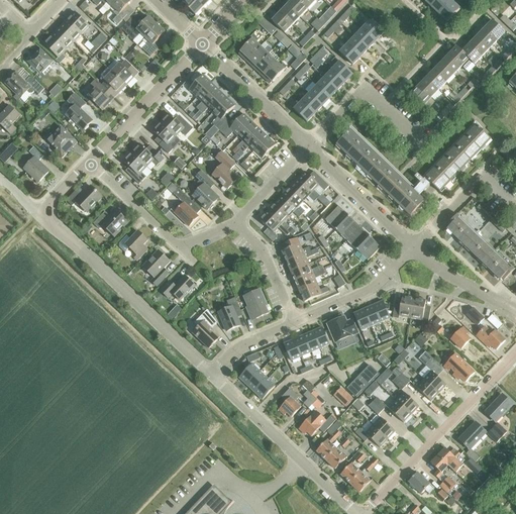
[(78,5),(83,9),(88,4),(83,0),(78,5)]
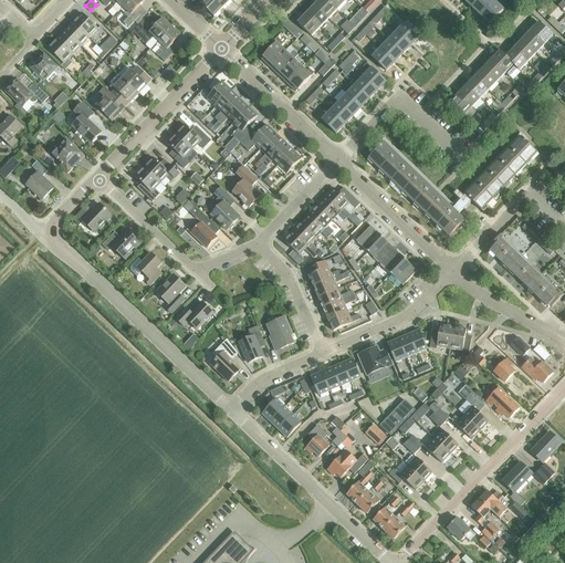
[(125,0),(122,4),(126,9),(123,11),(127,16),(122,20),(127,25),(138,14),(133,10),(143,0),(125,0)]
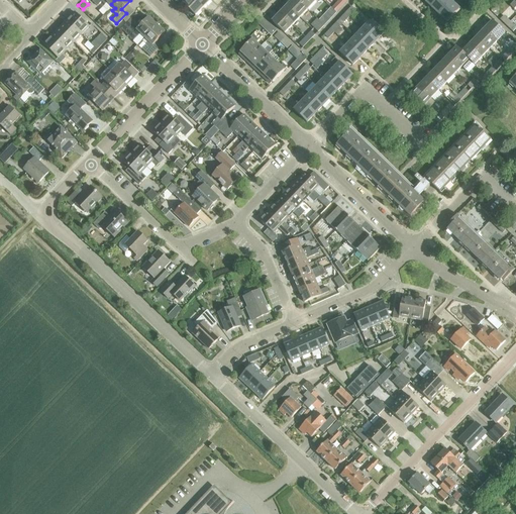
[(175,0),(180,4),(182,2),(194,13),(202,5),(196,0),(175,0)]
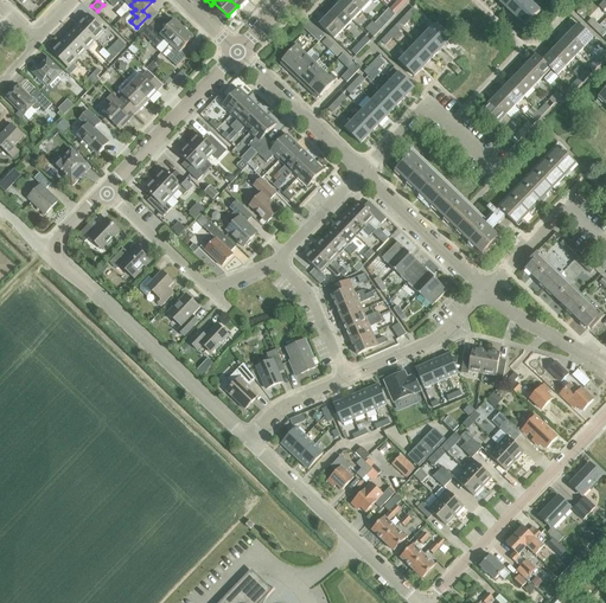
[(339,0),(336,4),(350,18),(359,8),(350,0),(339,0)]
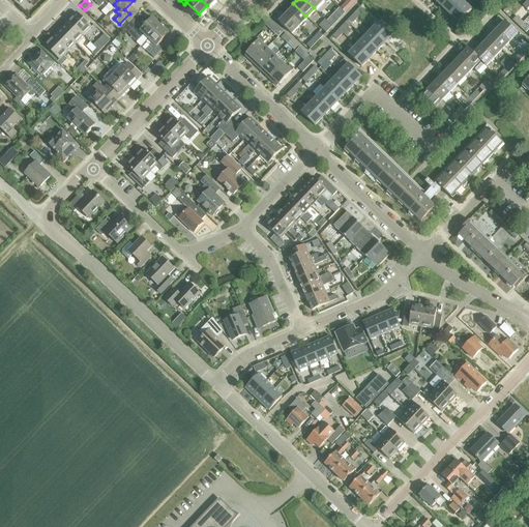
[(344,0),(339,6),(343,10),(350,4),(346,0),(344,0)]
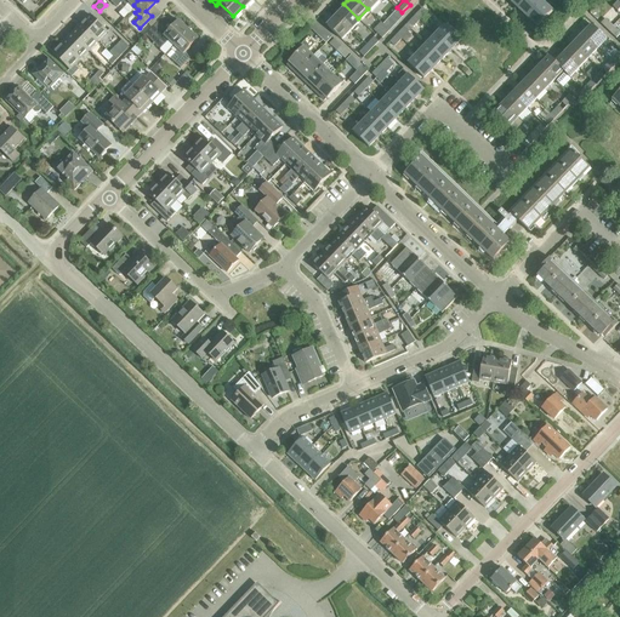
[(522,0),(517,6),(527,15),(541,0),(522,0)]
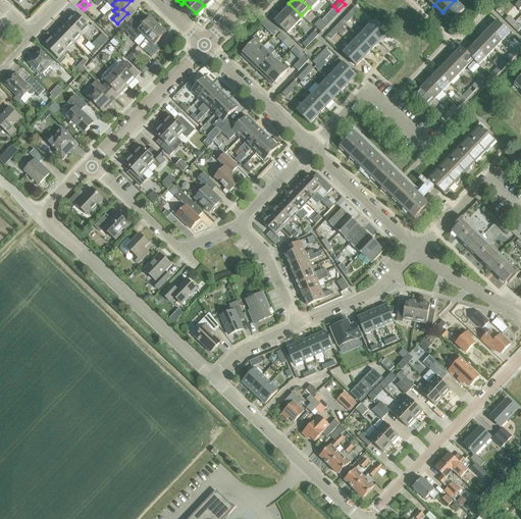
[(455,0),(443,12),(451,20),(463,7),(455,0)]
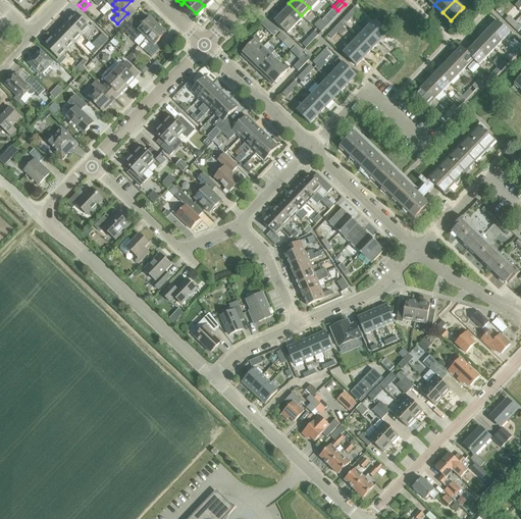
[(289,3),(280,11),(294,23),(301,15),(289,3)]
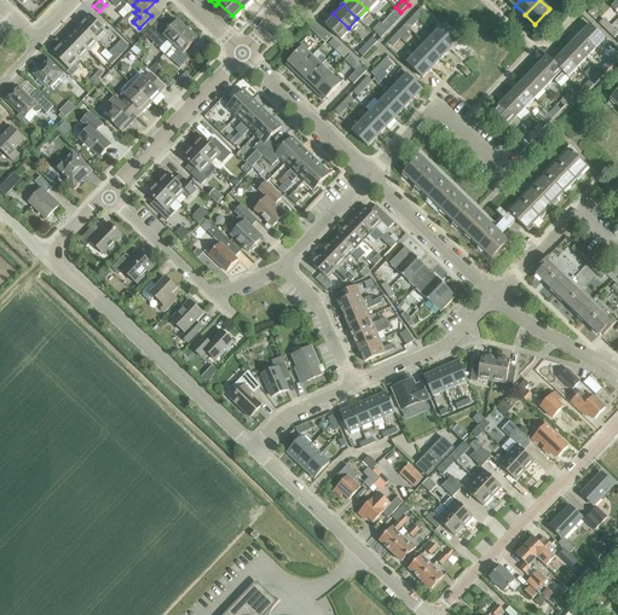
[(420,5),(413,12),(417,17),(425,10),(420,5)]
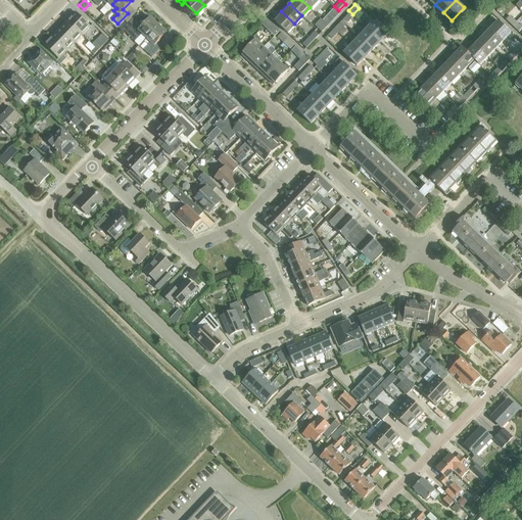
[(329,10),(334,15),(338,11),(338,10),(334,6),(333,6),(329,10)]
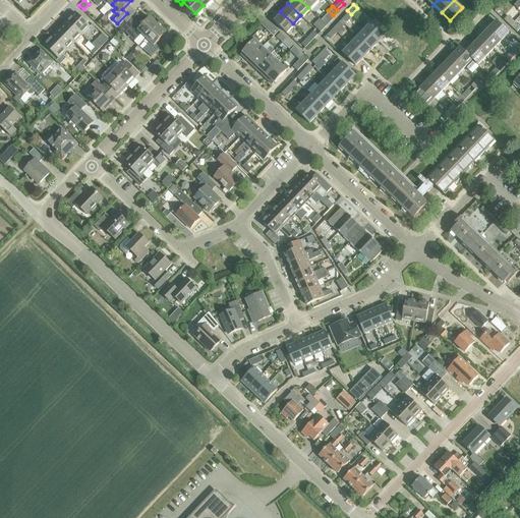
[(74,10),(66,18),(80,33),(89,24),(74,10)]
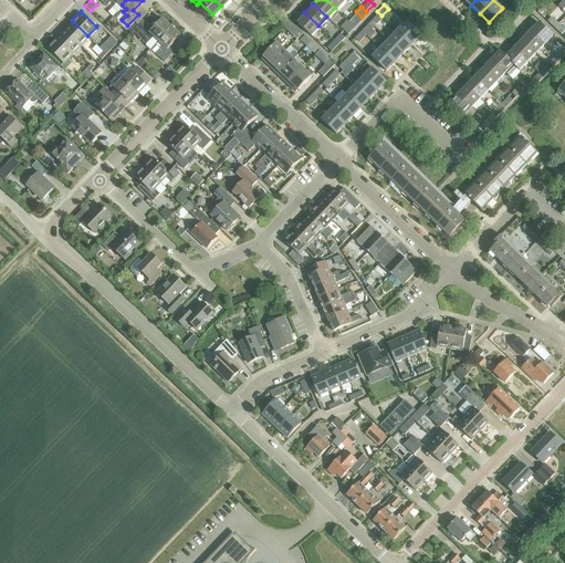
[(377,11),(368,20),(373,24),(376,22),(379,18),(382,16),(377,11)]
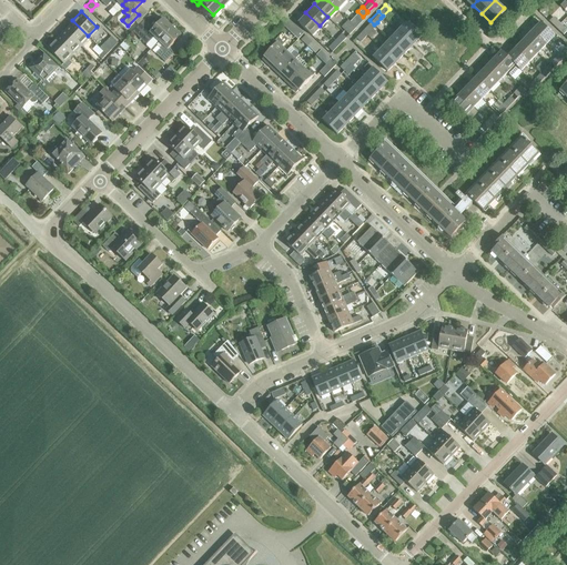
[(320,26),(305,12),(297,21),(311,33),(320,26)]
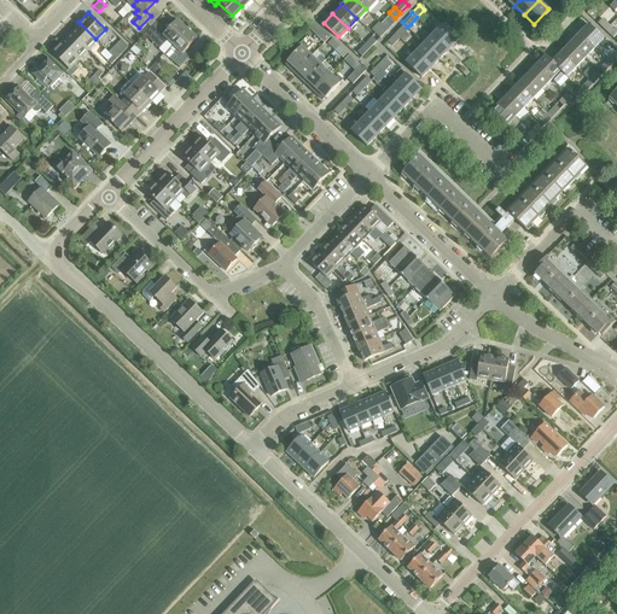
[(597,21),(604,28),(609,23),(600,16),(597,21)]
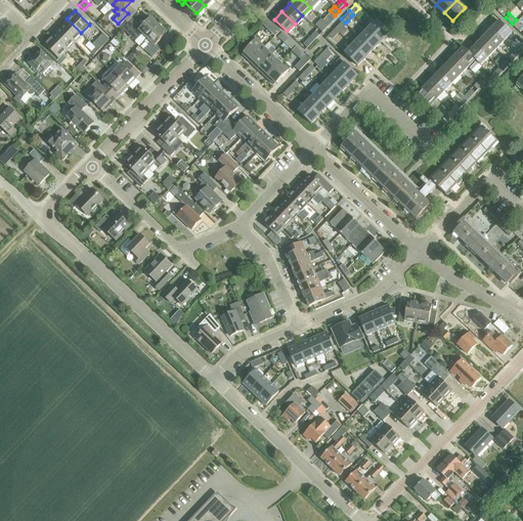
[(141,32),(145,36),(158,23),(149,15),(140,25),(136,20),(132,16),(123,27),(127,30),(126,31),(131,36),(134,39),(141,32)]
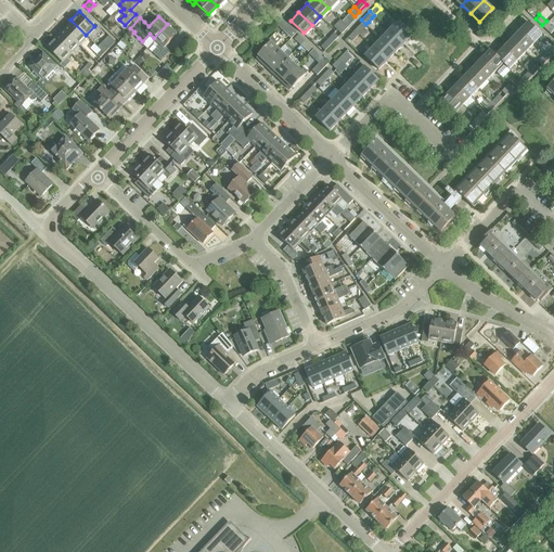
[(281,16),(277,22),(287,33),(291,36),(296,30),(293,28),(281,16)]
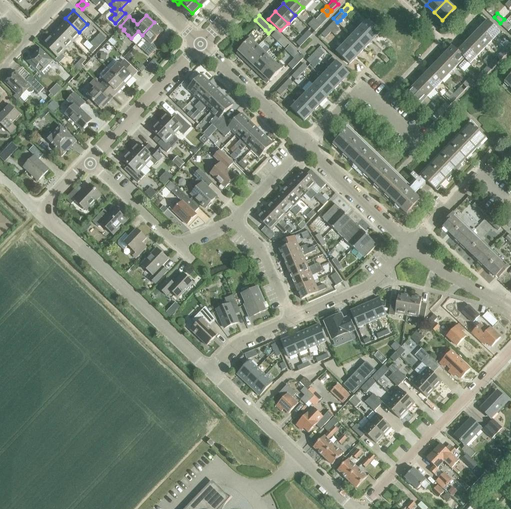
[(310,25),(314,29),(321,21),(317,17),(310,25)]
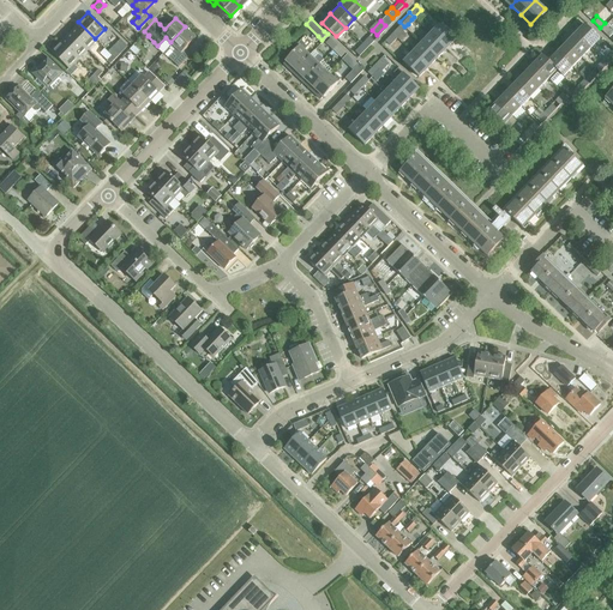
[(78,22),(68,31),(86,48),(95,38),(78,22)]
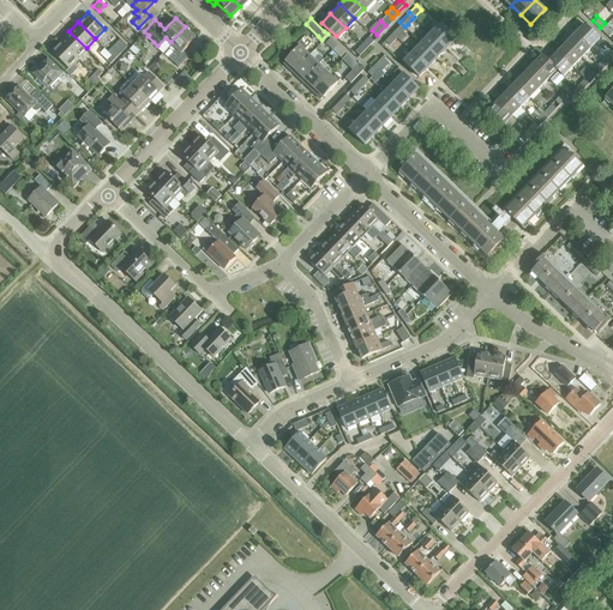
[(400,22),(390,31),(396,36),(404,26),(400,22)]
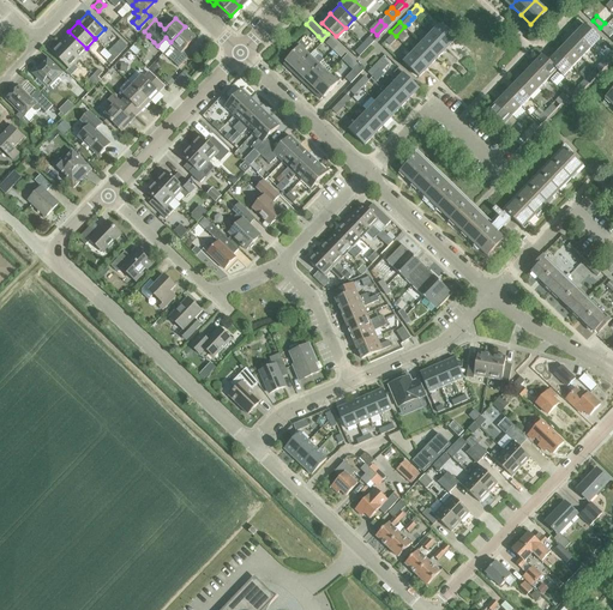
[(583,22),(575,31),(589,46),(594,41),(599,46),(604,41),(583,22)]
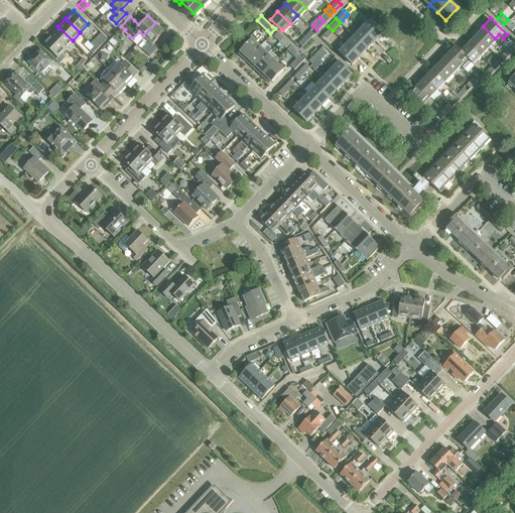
[(369,19),(361,27),(374,39),(381,31),(369,19)]
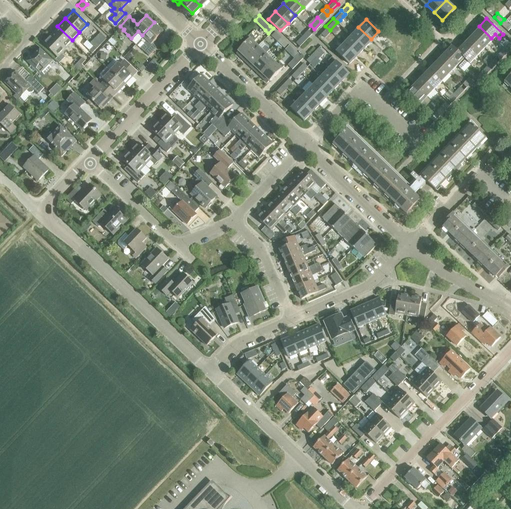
[(504,19),(500,23),(506,29),(510,25),(504,19)]
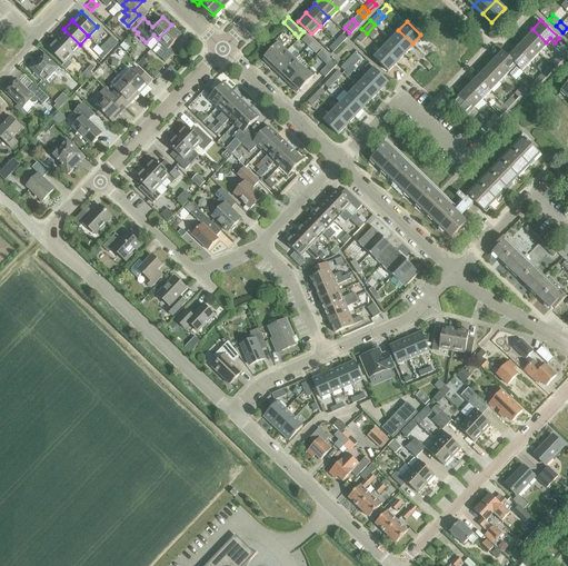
[(171,25),(158,39),(162,43),(156,51),(165,60),(176,49),(170,43),(180,33),(171,25)]
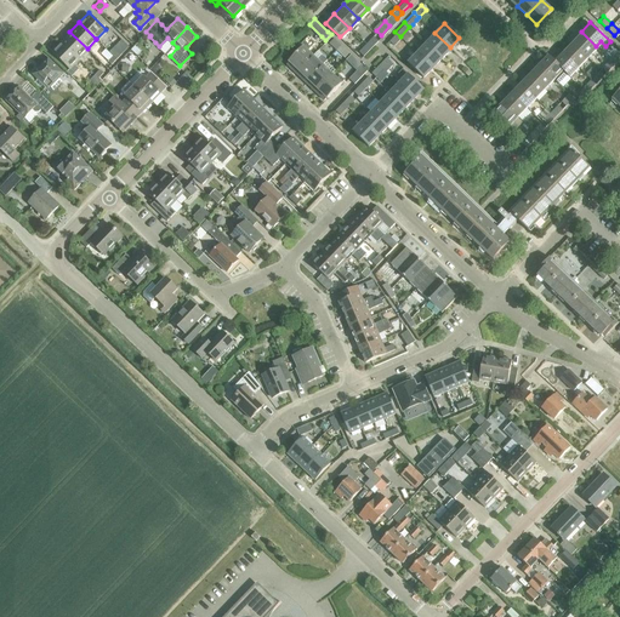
[(69,32),(61,40),(78,57),(87,49),(69,32)]
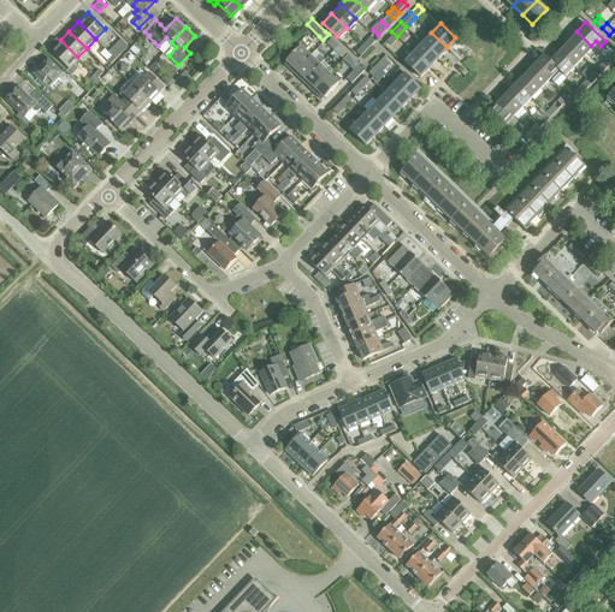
[(390,43),(394,41),(397,37),(397,36),(391,31),(385,39),(390,43)]
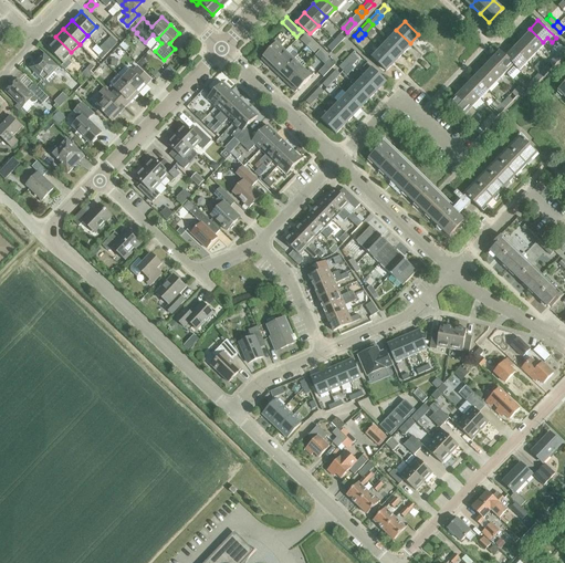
[(530,29),(521,38),(534,51),(543,42),(530,29)]
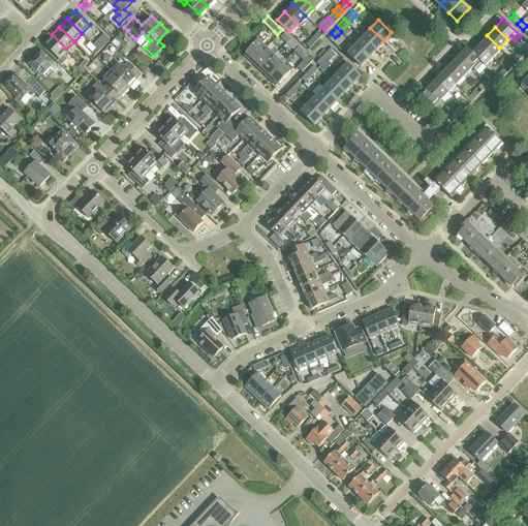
[(370,28),(362,36),(375,49),(383,40),(370,28)]
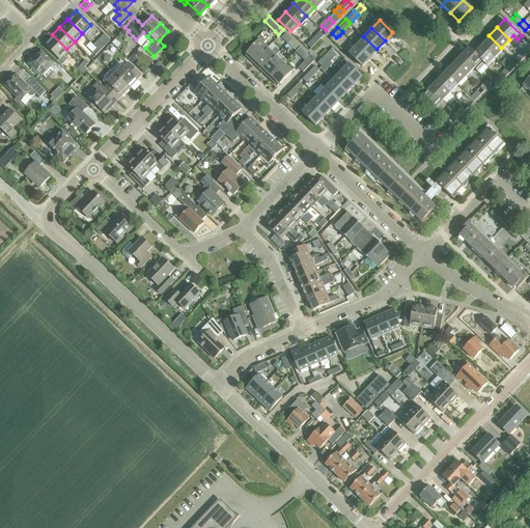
[(252,60),(252,61),(267,46),(261,42),(269,34),(262,29),(255,36),(257,38),(246,51),(244,53),(250,58),(252,56),(254,58),(252,60)]
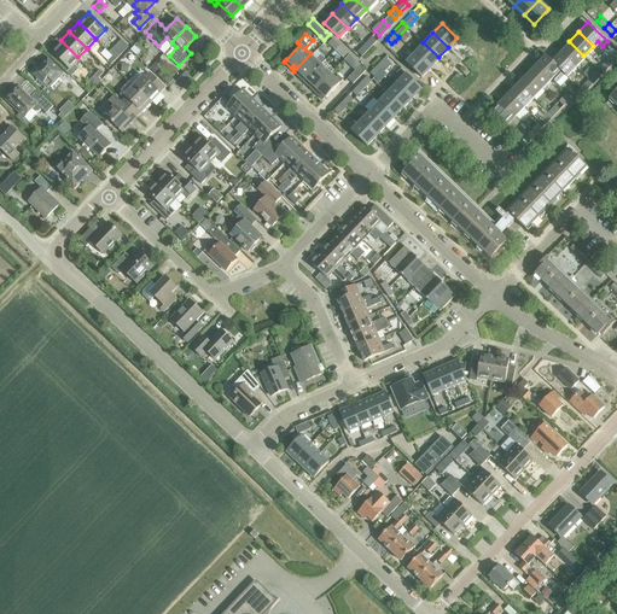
[(371,34),(362,42),(367,47),(377,39),(376,39),(371,34)]
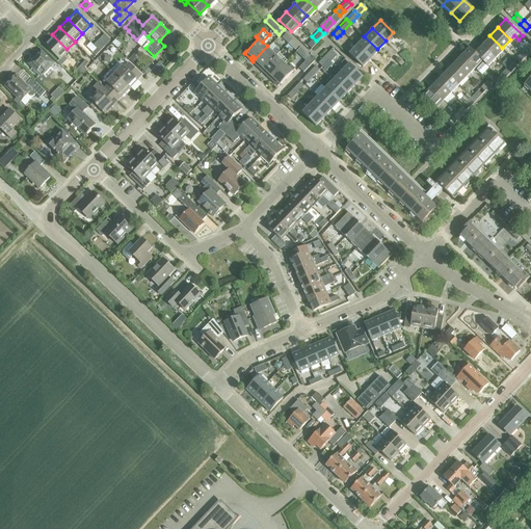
[(281,34),(288,41),(291,36),(285,30),(281,34)]
